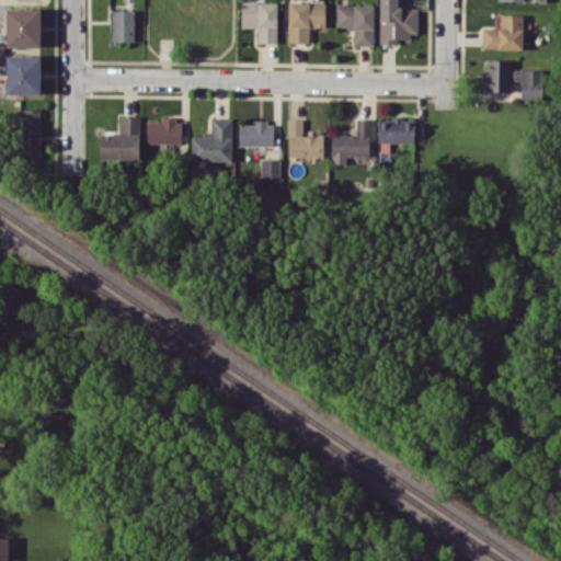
[(418,7),(398,7),(398,0),(379,0),(380,44),(397,43),(397,38),(410,38),(410,33),(419,33),(418,7)]
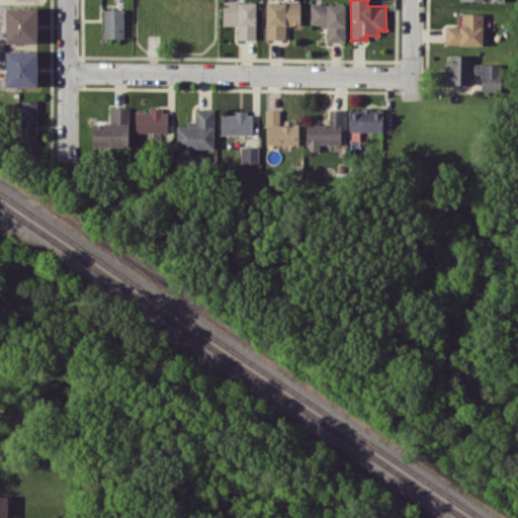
[(237,38),(256,39),(256,2),(224,1),(223,24),(237,24),(237,38)]
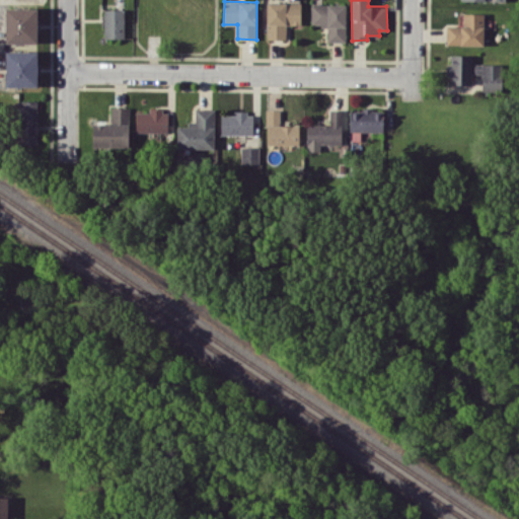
[(267,1),(267,39),(287,39),(287,24),(301,24),(301,1),(267,1)]
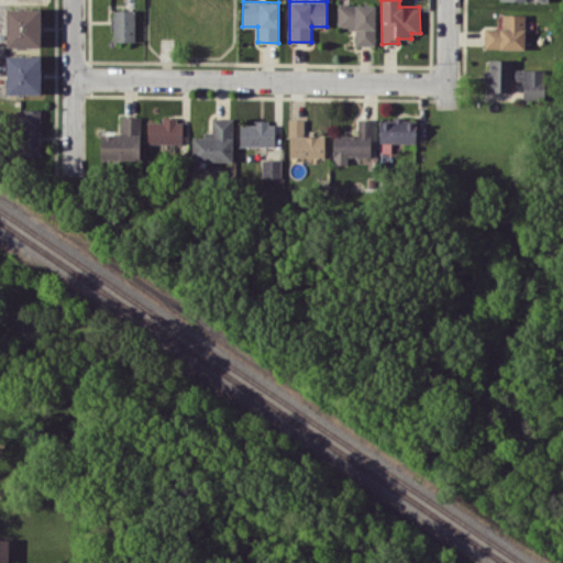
[(375,44),(374,3),(337,4),(338,28),(354,28),(355,45),(375,44)]
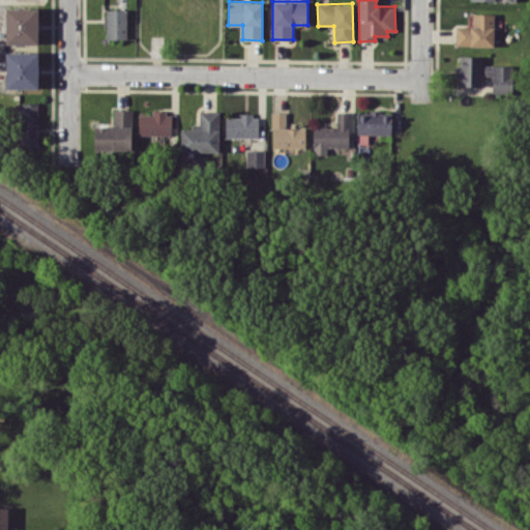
[(38,7),(6,8),(7,45),(39,43),(38,7)]
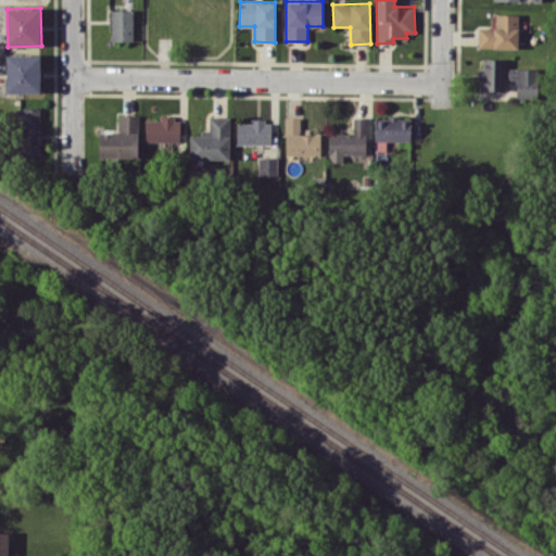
[(112,41),(133,40),(133,9),(112,9),(112,41)]
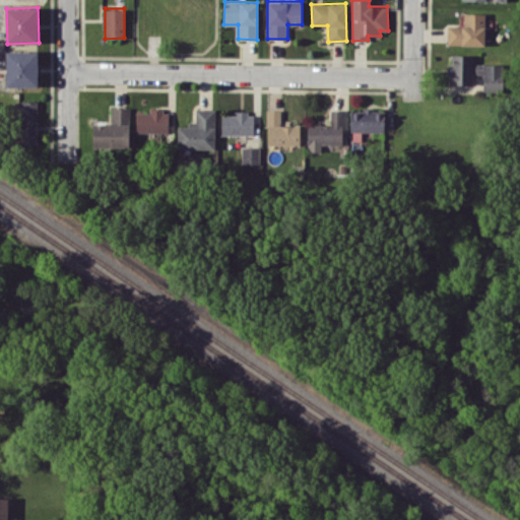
[(484,13),(464,12),(464,25),(447,25),(447,45),(484,45),(484,13)]
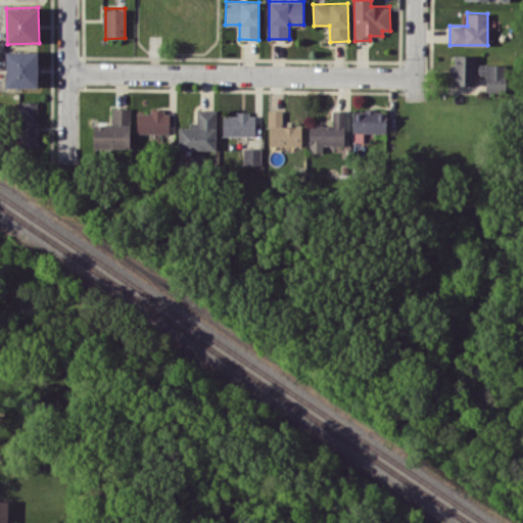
[(38,87),(39,51),(6,51),(6,87),(38,87)]
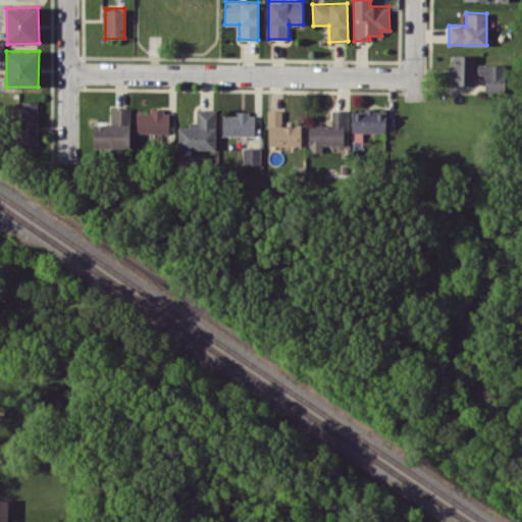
[(475,55),(454,55),(454,65),(450,65),(449,76),(454,76),(454,85),(474,85),(475,55)]
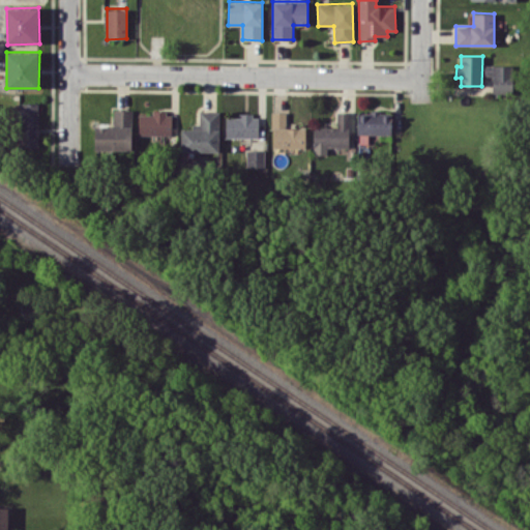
[(483,77),(492,77),(492,91),(510,92),(511,65),(484,65),(483,77)]
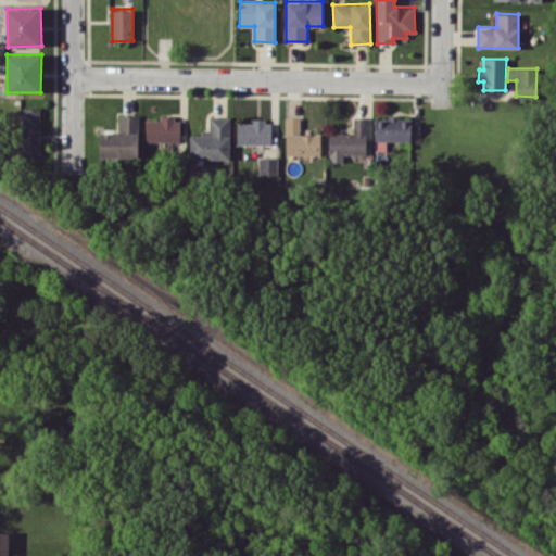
[(40,108),(19,108),(20,154),(40,154),(40,108)]
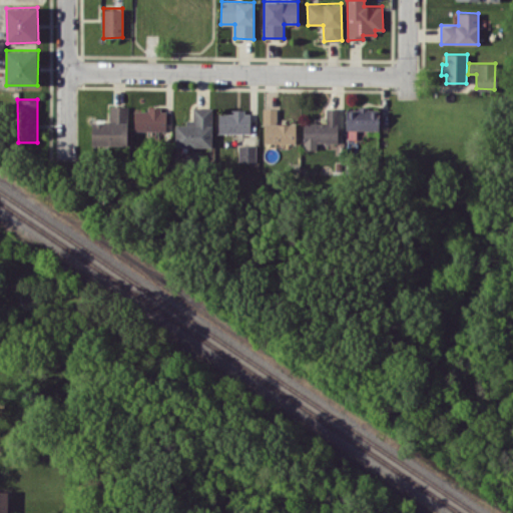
[(127,105),(109,106),(109,121),(91,122),(91,145),(127,144),(127,105)]
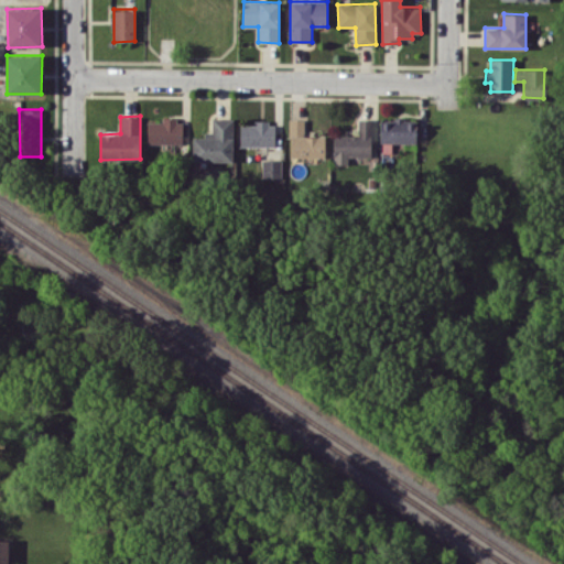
[(234,118),(213,117),(213,136),(193,134),(192,161),(232,162),(234,118)]
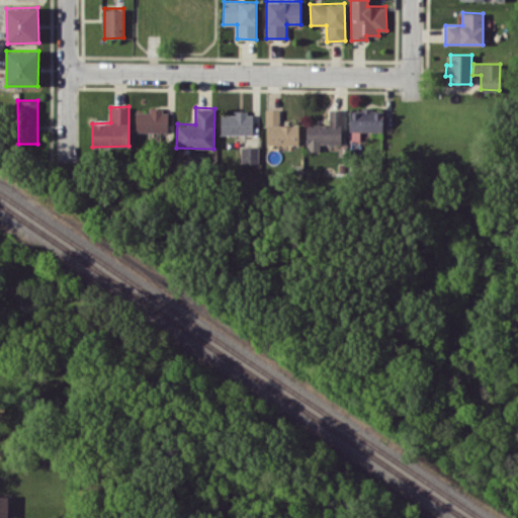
[(307,123),(306,151),(320,151),(320,144),(341,144),(342,109),(329,108),(329,124),(307,123)]
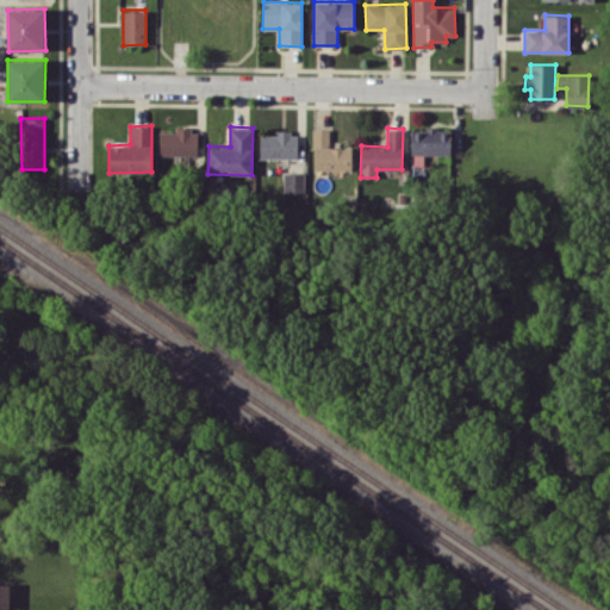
[(198,129),(175,129),(175,131),(160,131),(159,155),(198,155),(198,129)]
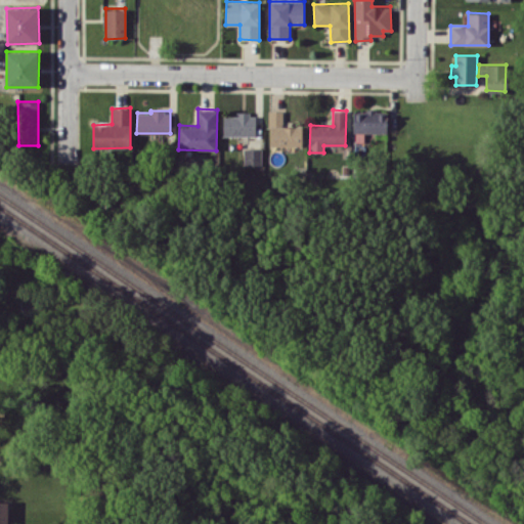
[(282,111),(269,111),(268,146),(302,146),(302,126),(282,126),(282,111)]
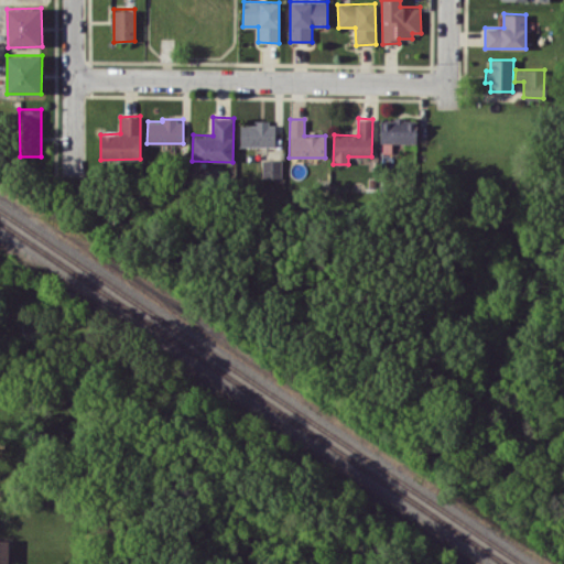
[(379,142),(418,142),(418,119),(380,119),(379,142)]
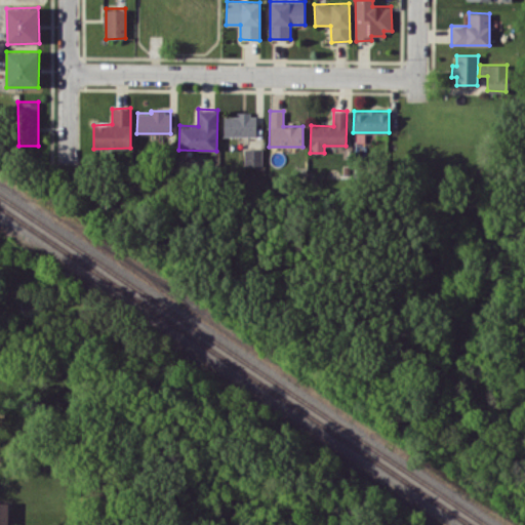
[(256,113),(237,113),(237,116),(224,116),(224,135),(255,136),(256,113)]
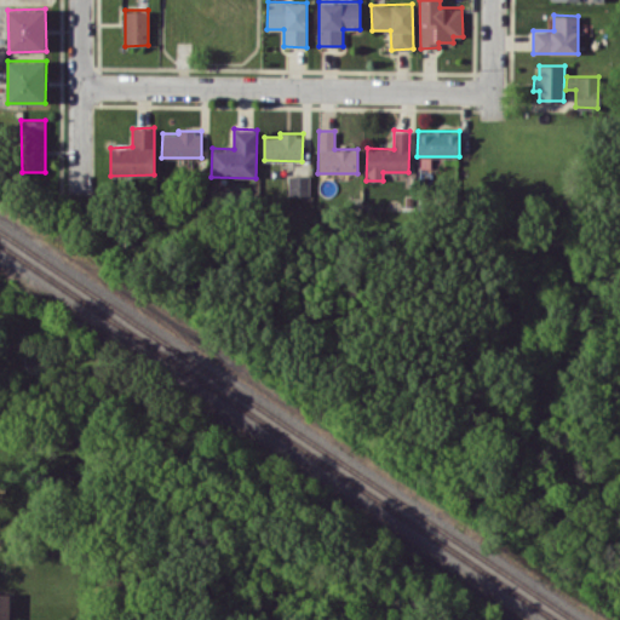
[(310,194),(309,176),(288,176),(288,195),(310,194)]
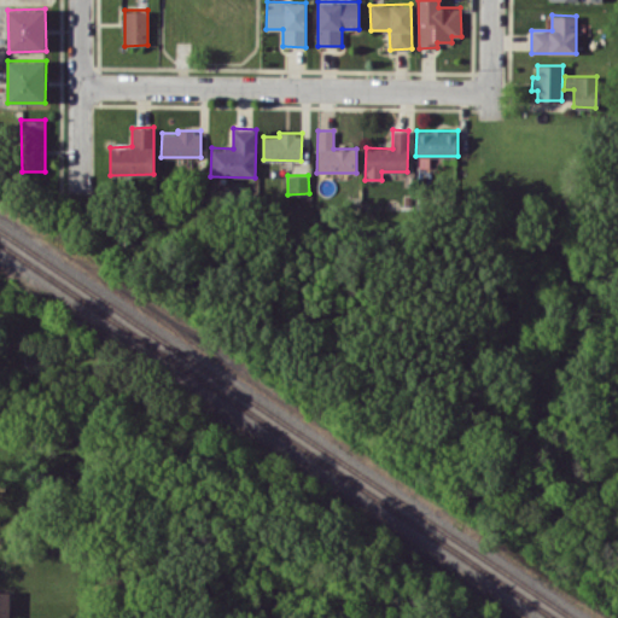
All buildings are outlined.
